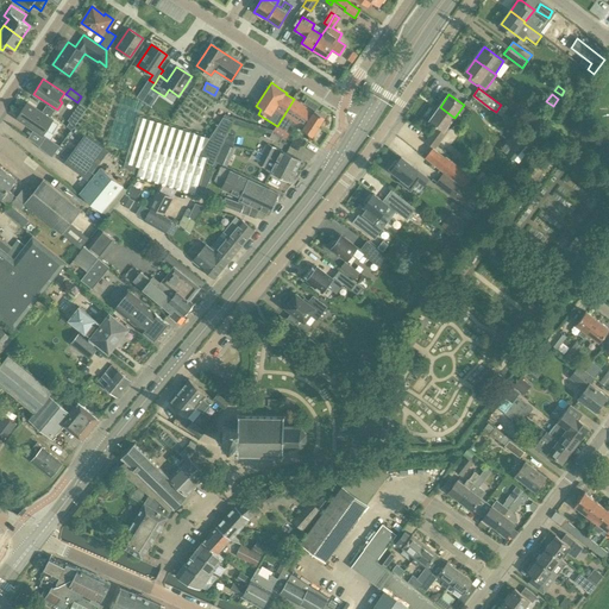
[(145,96),(142,101),(151,107),(154,102),(145,96)]
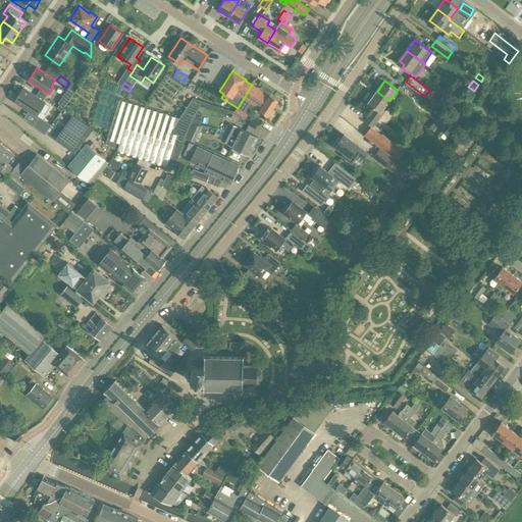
[(269,96),(252,85),(239,106),(246,110),(251,103),(260,109),(269,96)]
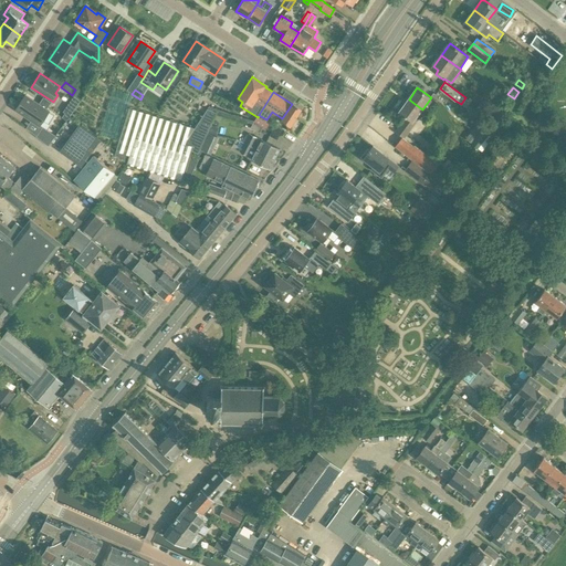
[(16,109),(39,126),(49,112),(25,95),(16,109)]
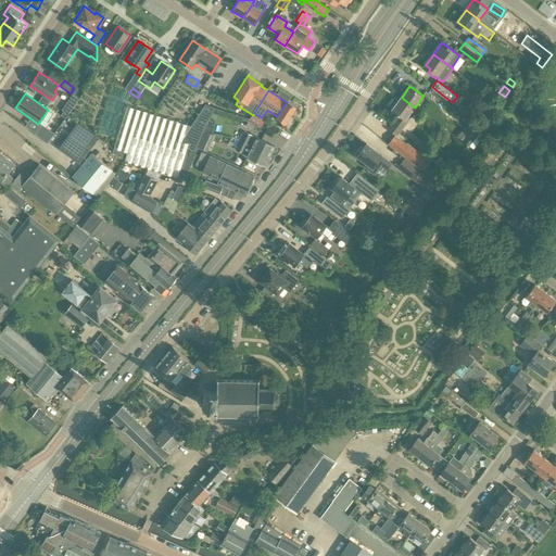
[(416,110),(414,109),(415,108),(402,98),(393,110),(400,114),(389,128),(397,135),(416,110)]
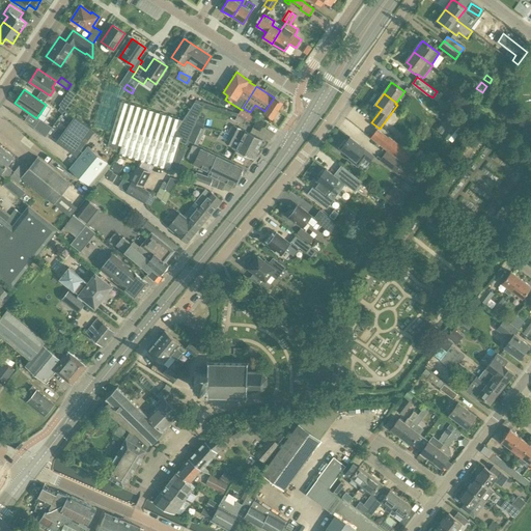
[(274,96),(274,98),(264,111),(263,113),(272,118),(282,102),(274,96)]
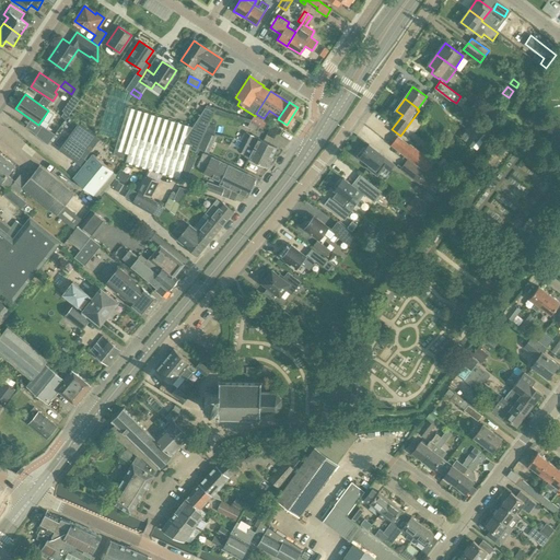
[(193,127),(128,106),(114,154),(126,162),(179,178),(188,148),(196,151),(198,148),(201,139),(202,137),(213,112),(206,107),(193,127)]
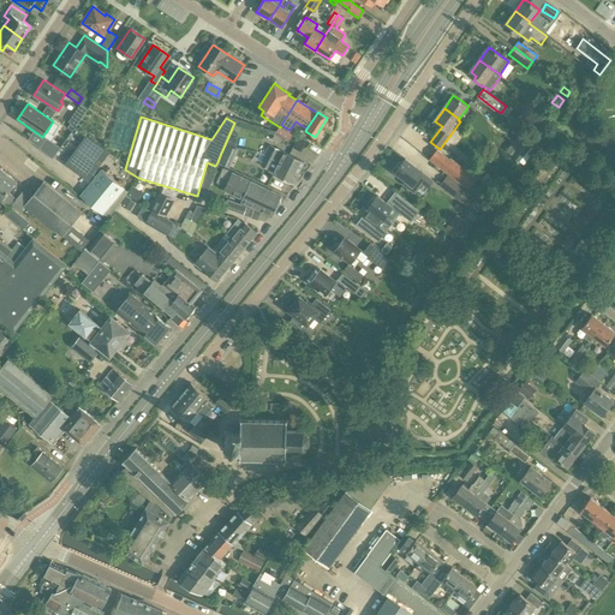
[(293,133),(290,130),(281,125),(276,132),(288,141),(293,133)]
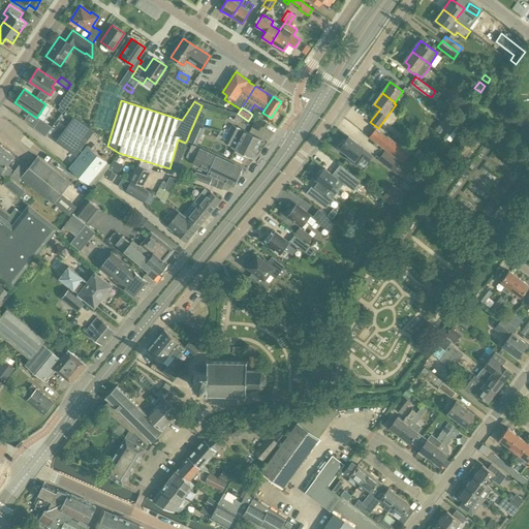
[(78,155),(94,129),(73,116),(57,142),(78,155)]
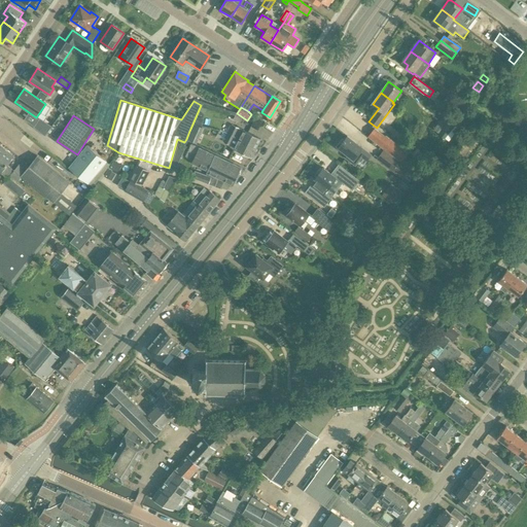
[(205,119),(197,116),(195,124),(202,127),(205,119)]
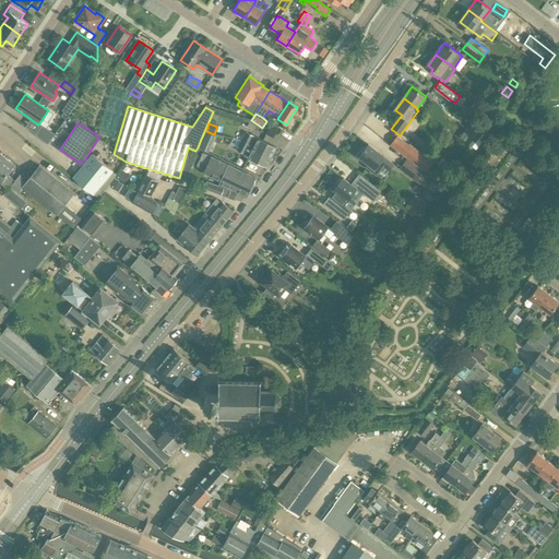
[(36,135),(43,140),(48,144),(55,134),(43,126),(36,135)]
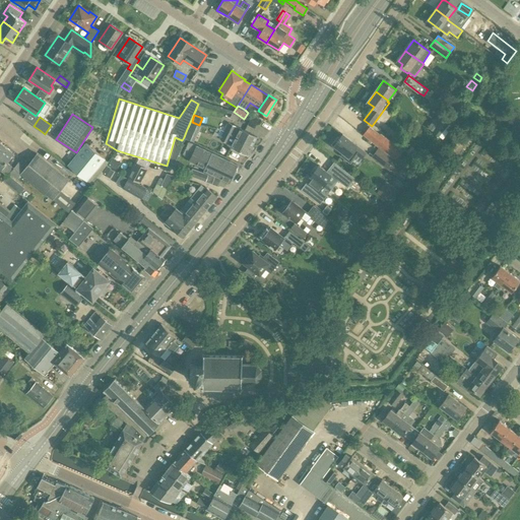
[(445,118),(434,133),(440,137),(451,122),(445,118)]
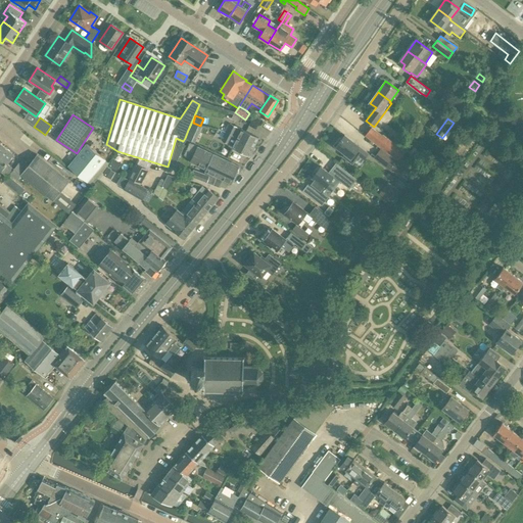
[(230,124),(226,132),(254,147),(259,138),(242,129),(241,130),(230,124)]
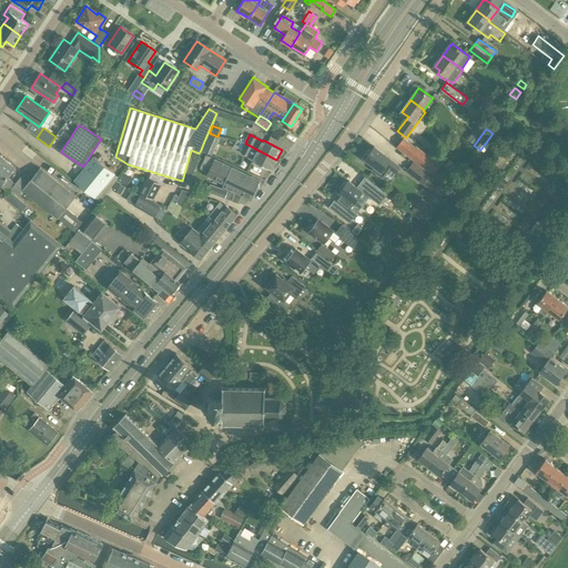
[(204,141),(201,150),(212,155),(216,144),(205,139),(204,141)]
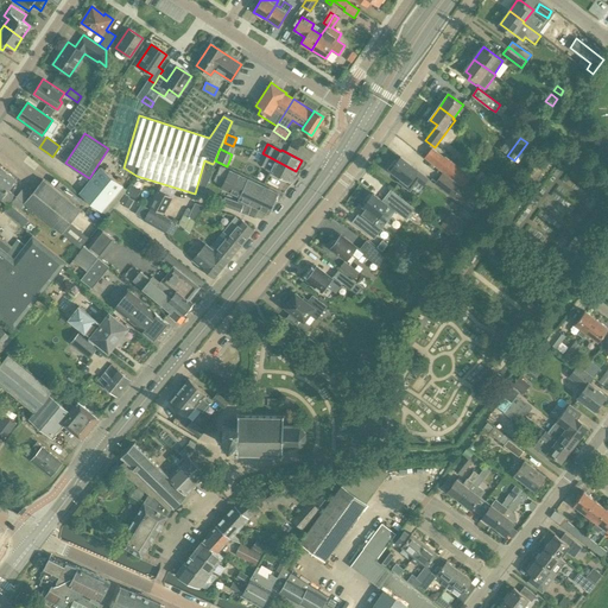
[(290,182),(296,171),(263,153),(263,154),(253,150),(249,158),(271,170),(270,171),(290,182)]
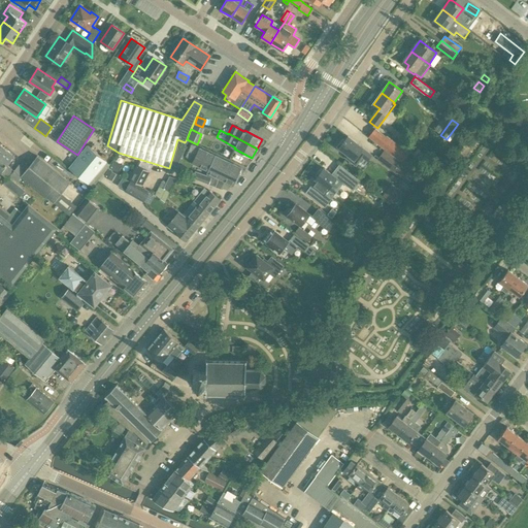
[(389,152),(402,162),(409,153),(387,136),(386,138),(375,130),(371,137),(390,152),(389,152)]
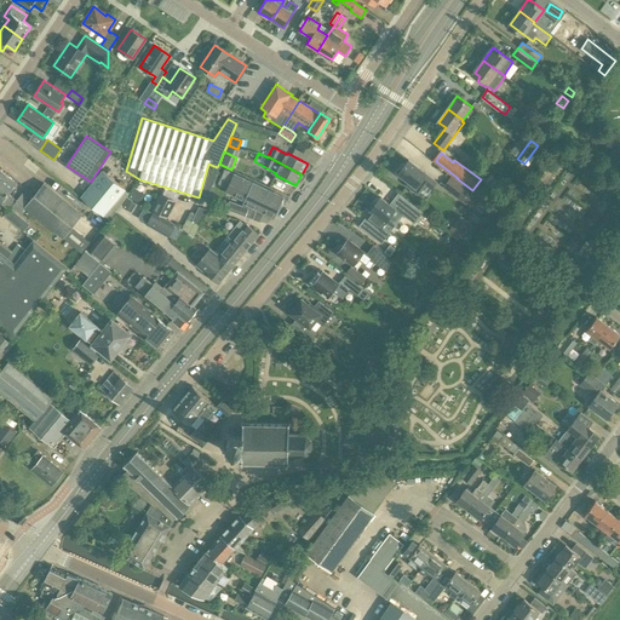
[(426,184),(431,189),(437,182),(409,160),(400,173),(407,179),(405,183),(419,194),(426,184)]
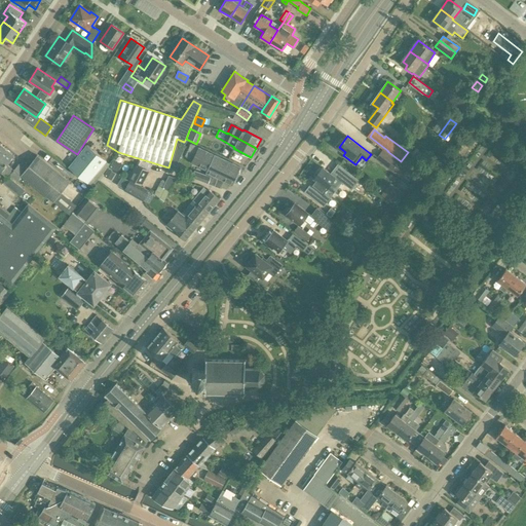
[(0,143),(0,157),(7,163),(14,155),(0,143)]
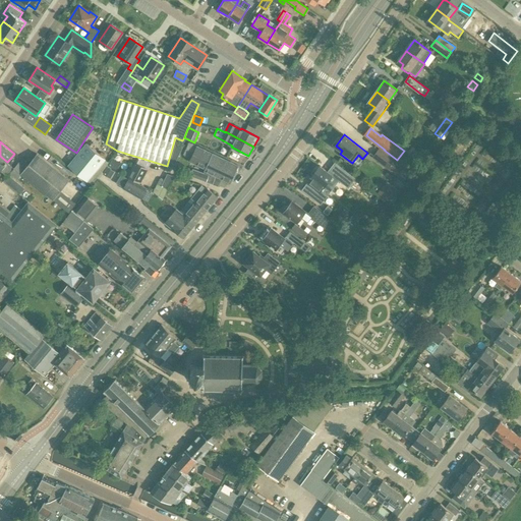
[(230,182),(231,181),(235,177),(233,176),(235,172),(236,173),(237,167),(238,166),(189,142),(184,155),(197,161),(195,164),(206,169),(205,171),(230,182)]
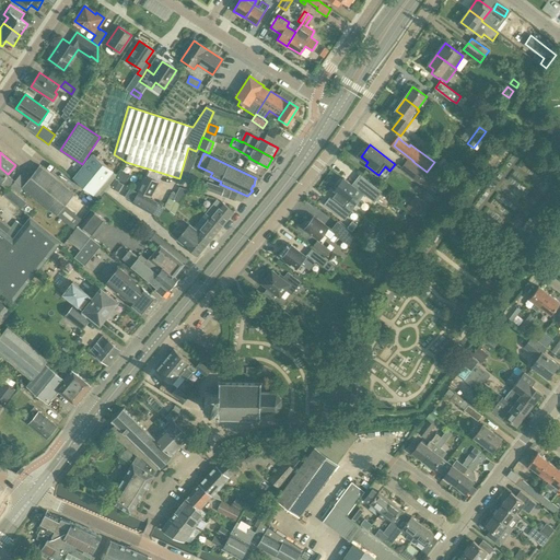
[(92,154),(73,177),(94,194),(113,171),(92,154)]
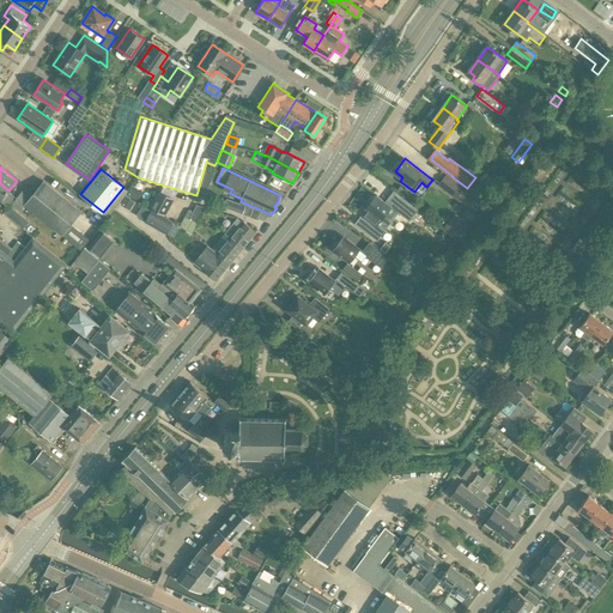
[(450,193),(474,212),(481,202),(457,183),(456,184),(445,176),(439,183),(451,192),(450,193)]
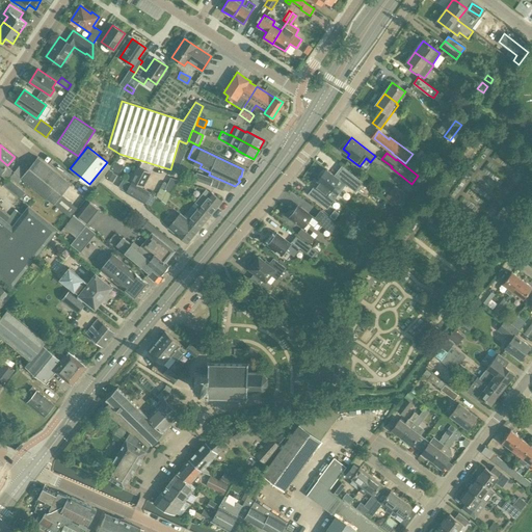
[(37,157),(26,171),(22,177),(71,216),(78,208),(62,194),(71,184),(37,157)]
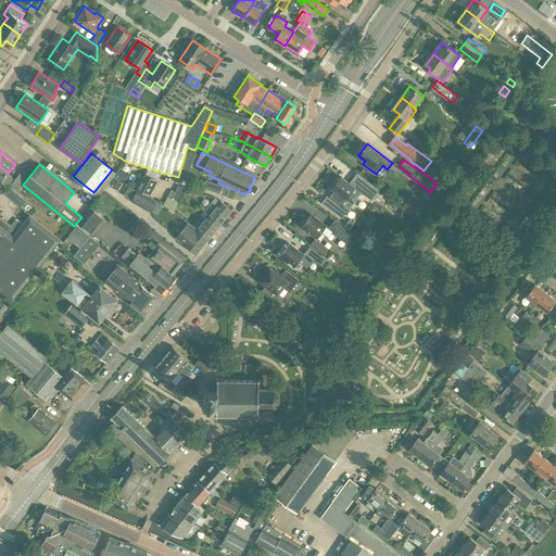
[(150,196),(159,180),(144,173),(136,188),(150,196)]
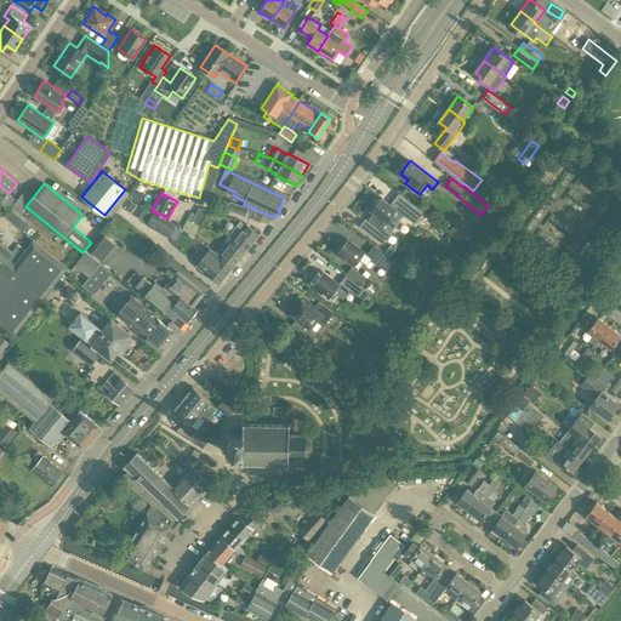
[(26,206),(30,200),(22,194),(17,200),(26,206)]
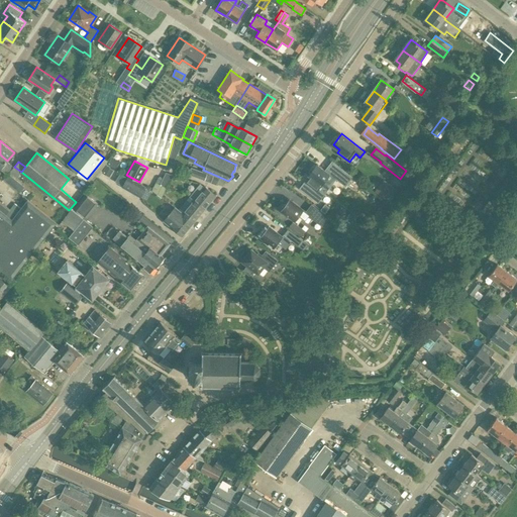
[(309,176),(299,189),(318,203),(327,192),(326,192),(336,179),(329,174),(317,165),(308,176),(309,176)]
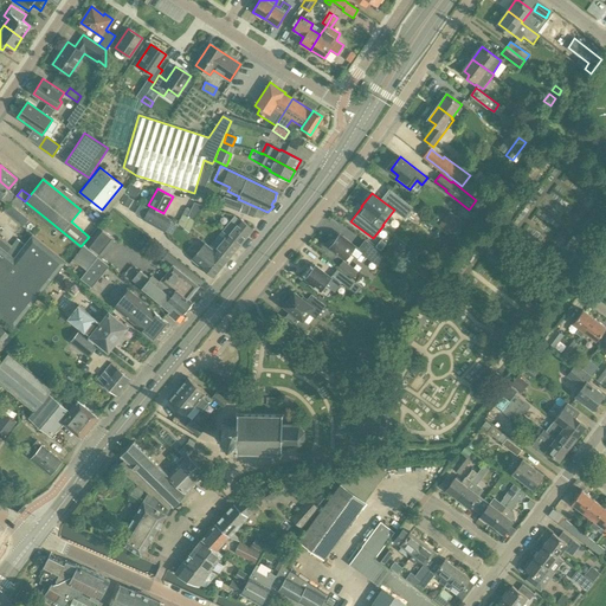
[(11,201),(20,208),(25,201),(17,195),(11,201)]
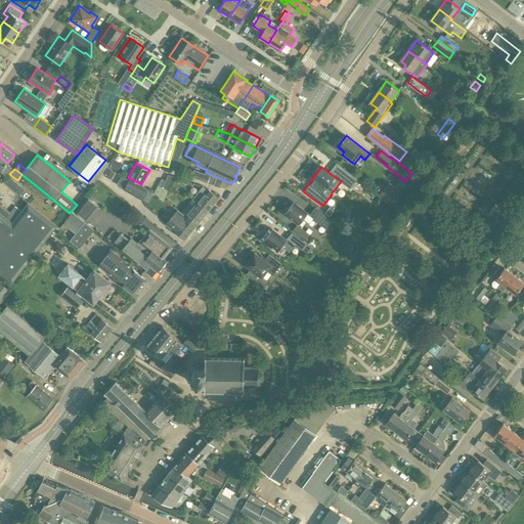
[(341,175),(361,191),(365,186),(345,170),(341,175)]
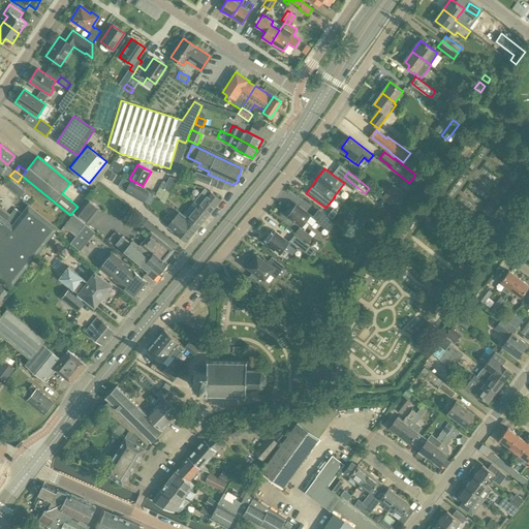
[(196,173),(194,179),(210,184),(212,178),(196,173)]
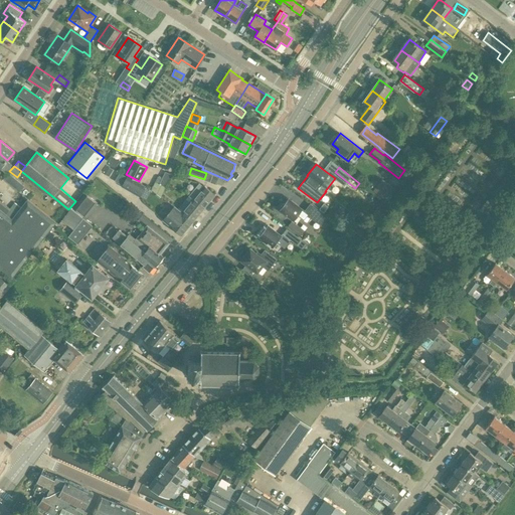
[(3,179),(20,192),(24,186),(8,173),(3,179)]
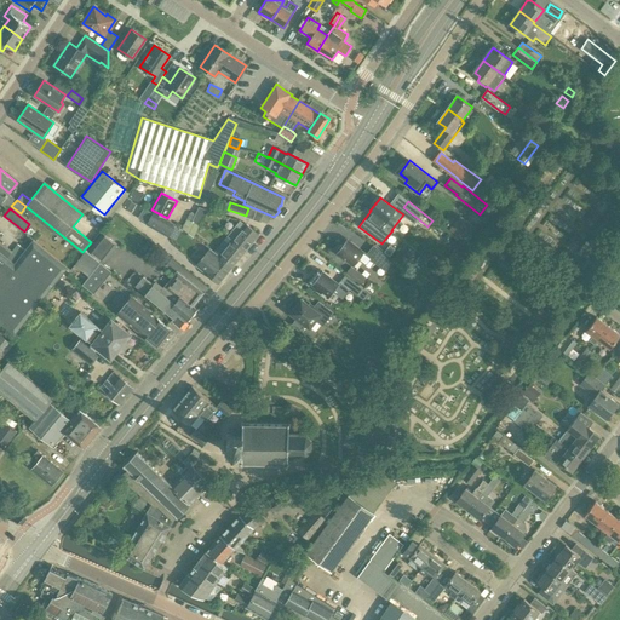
[(176,225),(166,219),(153,212),(147,224),(168,237),(170,235),(176,225)]
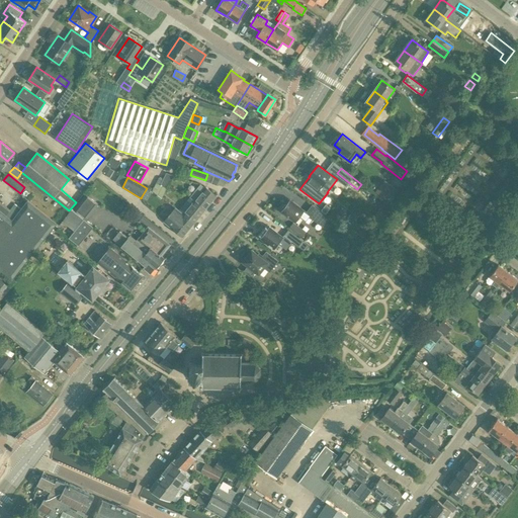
[(389,201),(398,189),(384,180),(376,191),(389,201)]
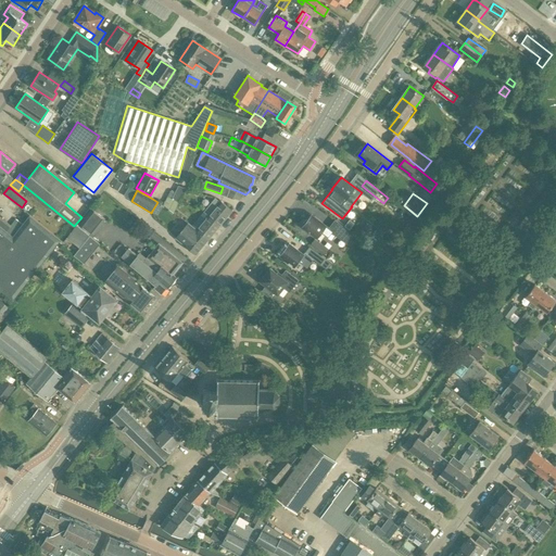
[(174,213),(176,209),(179,202),(173,199),(173,200),(167,198),(165,203),(164,205),(166,207),(174,213)]
